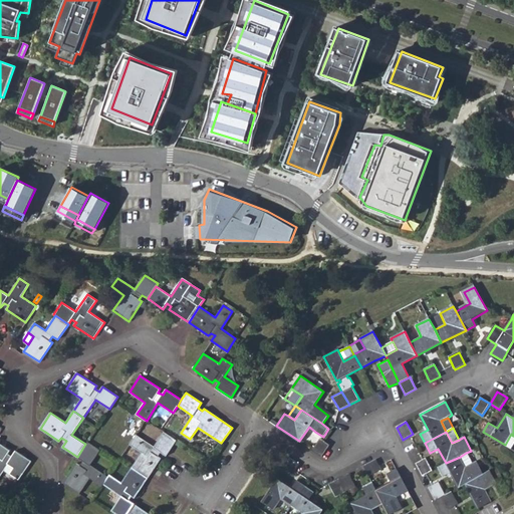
[(142,452),(132,467),(148,478),(161,459),(158,457),(161,452),(166,455),(176,440),(164,433),(154,447),(137,435),(130,445),(142,452)]
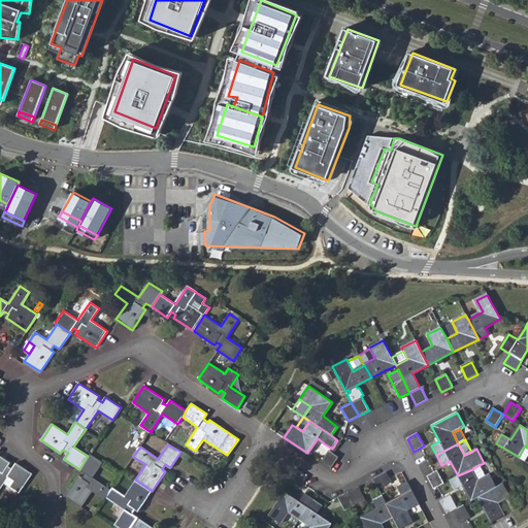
[(519,457),(525,461),(527,456),(527,448),(525,446),(519,457)]
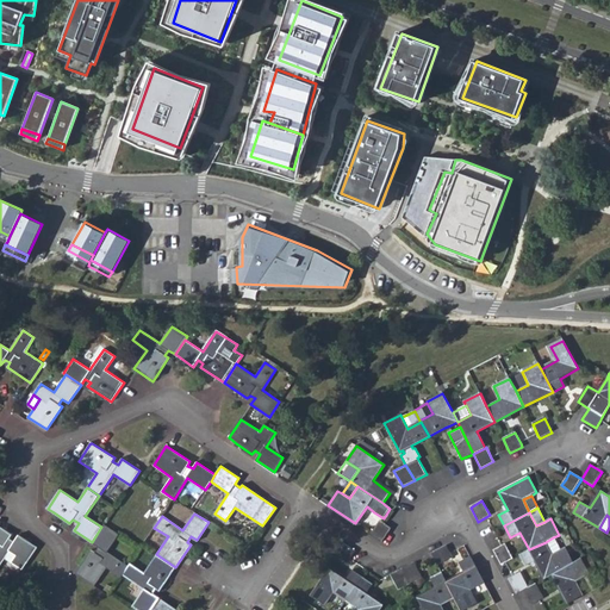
[(380,521),(371,534),(383,542),(391,529),(385,524),(380,521)]
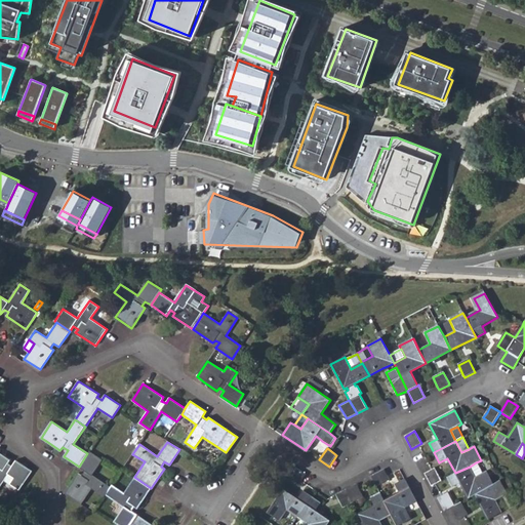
[(89,451),(87,453),(79,467),(84,471),(81,475),(78,473),(68,488),(65,493),(81,505),(91,489),(104,496),(106,494),(111,486),(92,475),(102,459),(89,451)]
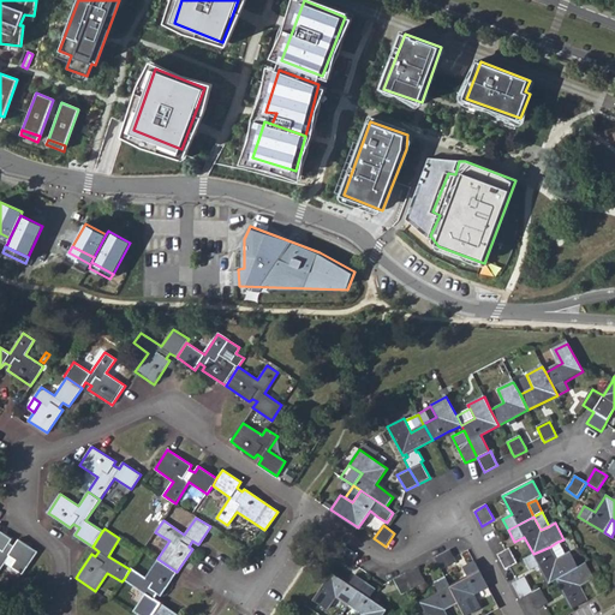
[(11,538),(0,531),(0,569),(5,562),(22,573),(36,551),(19,539),(15,547),(9,543),(11,538)]
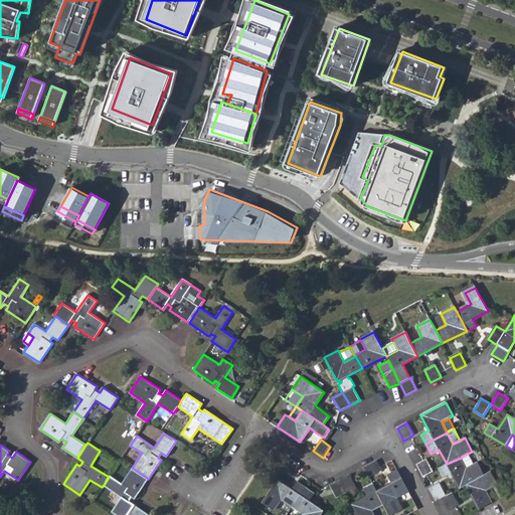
[(467,454),(461,458),(466,468),(473,465),(467,454)]
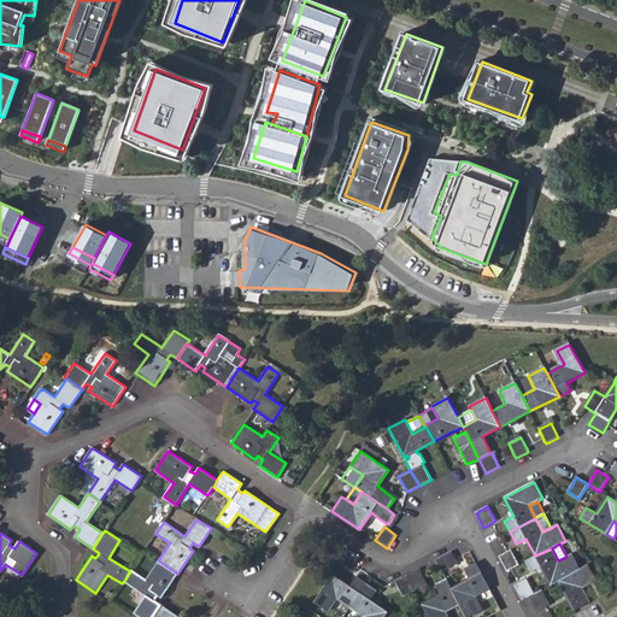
[(351,569),(354,565),(358,558),(345,548),(338,559),(351,569)]
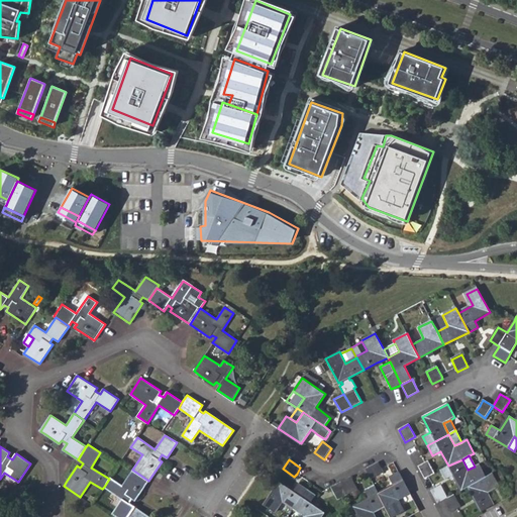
[(469,488),(487,478),(480,463),(475,467),(468,470),(462,459),(448,466),(440,471),(445,480),(453,476),(461,491),(469,488)]
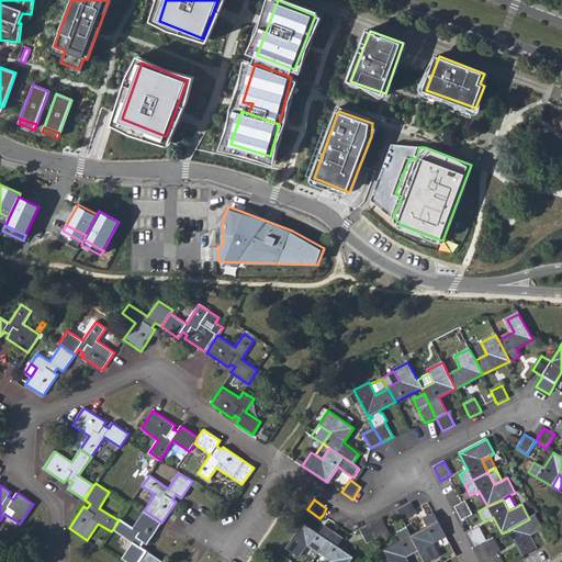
[(465,502),(453,507),(461,520),(472,515),(465,502)]
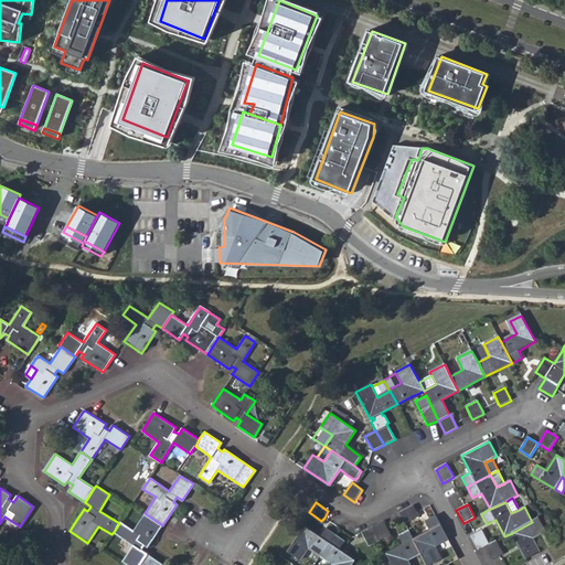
[(419,516),(417,513),(413,505),(400,513),(402,516),(405,523),(419,516)]
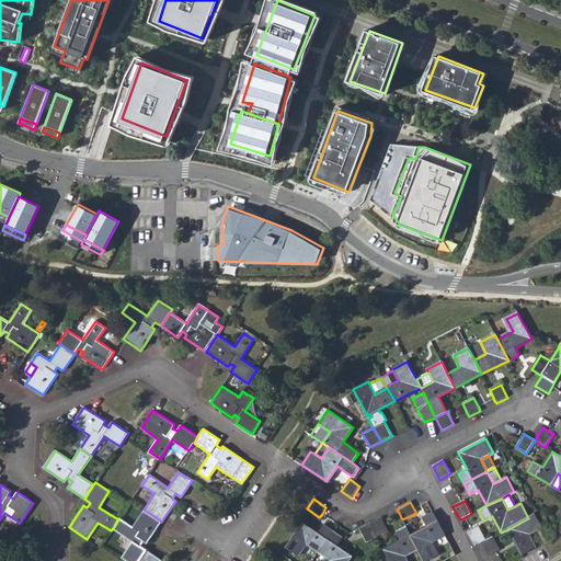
[(161,522),(144,510),(133,526),(119,517),(118,519),(113,528),(133,541),(122,557),(128,560),(138,560),(147,549),(140,546),(144,541),(147,544),(161,522)]
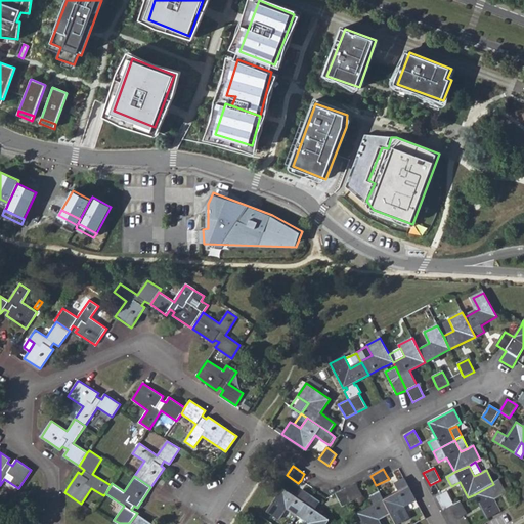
[(404,507),(416,500),(404,478),(394,483),(399,491),(383,499),(390,514),(395,523),(399,523),(410,519),(404,507)]
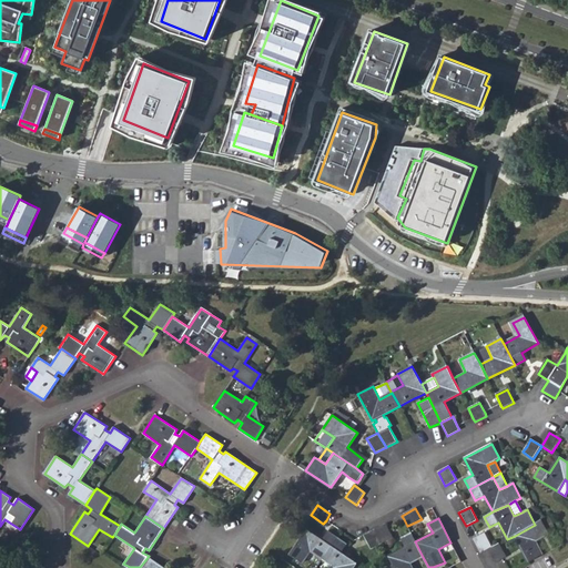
[(541,521),(535,525),(515,536),(529,561),(544,554),(537,541),(549,535),(541,521)]
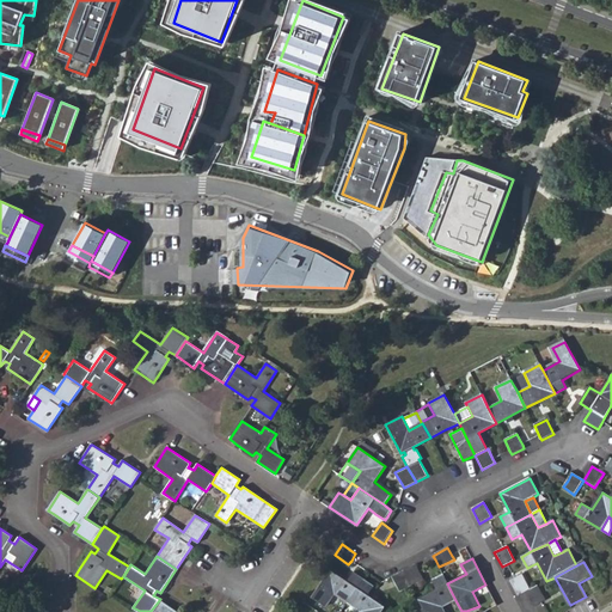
[(423,579),(418,569),(416,564),(404,570),(411,585),(423,579)]
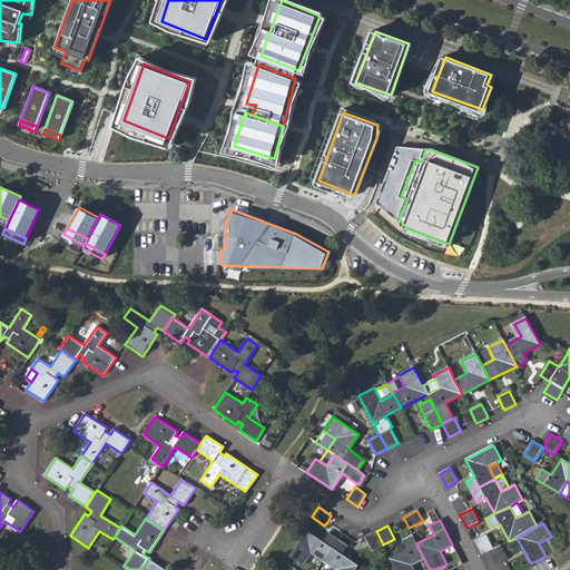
[(323,561),(338,539),(330,532),(323,541),(307,531),(291,556),(304,566),(313,553),(323,561)]
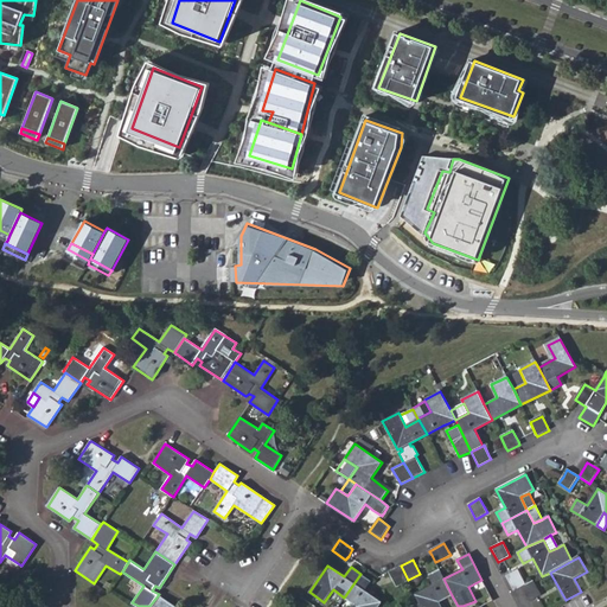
[(408,580),(401,566),(389,572),(397,587),(408,580)]
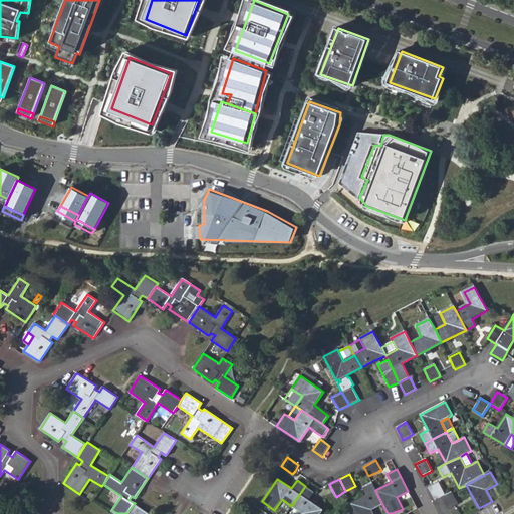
[(382,504),(375,490),(371,483),(362,487),(366,495),(352,503),(357,513),(373,513),(371,510),(382,504)]
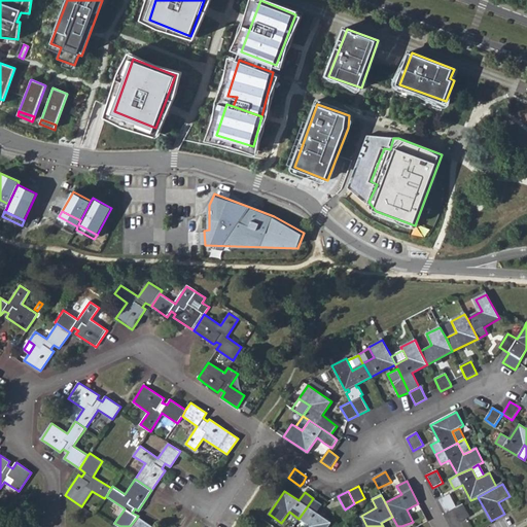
[(450,495),(440,500),(446,514),(452,511),(457,507),(450,495)]
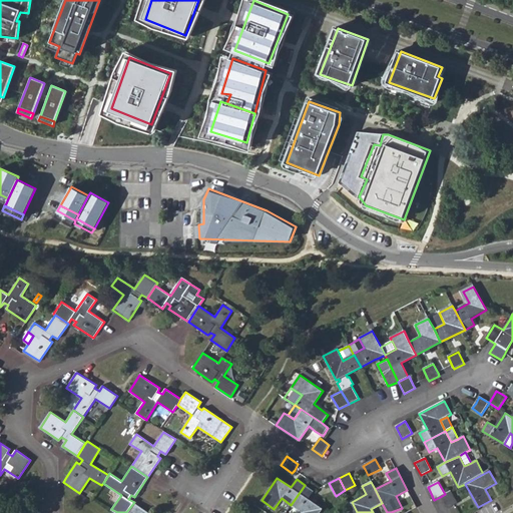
[(314,491),(305,485),(291,505),(302,512),(301,512),(320,512),(323,510),(308,499),(314,491)]
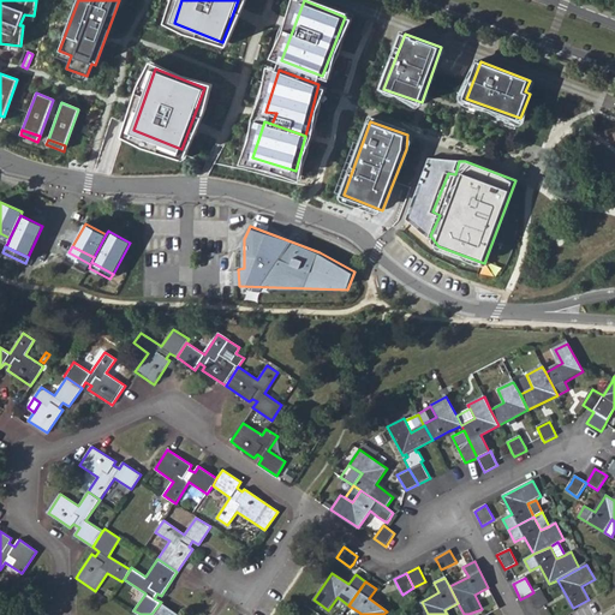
[(533,592),(527,596),(536,610),(548,604),(541,589),(533,592)]
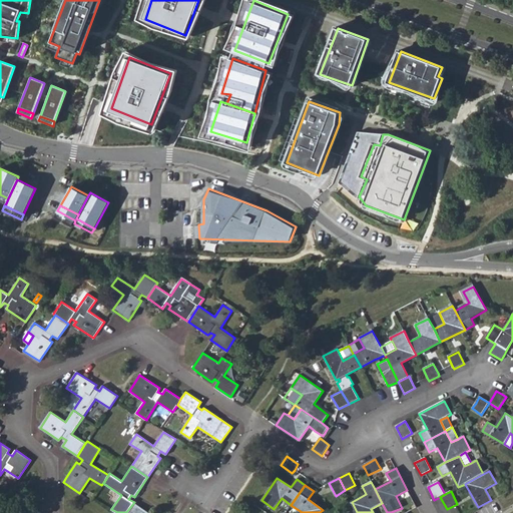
[(148,512),(134,502),(126,512),(148,512)]
